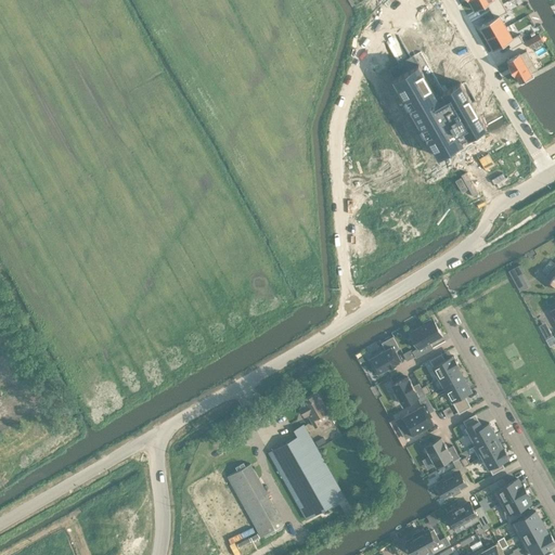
[(500,0),(467,0),(475,11),(487,3),(490,11),(503,3),(500,0)]
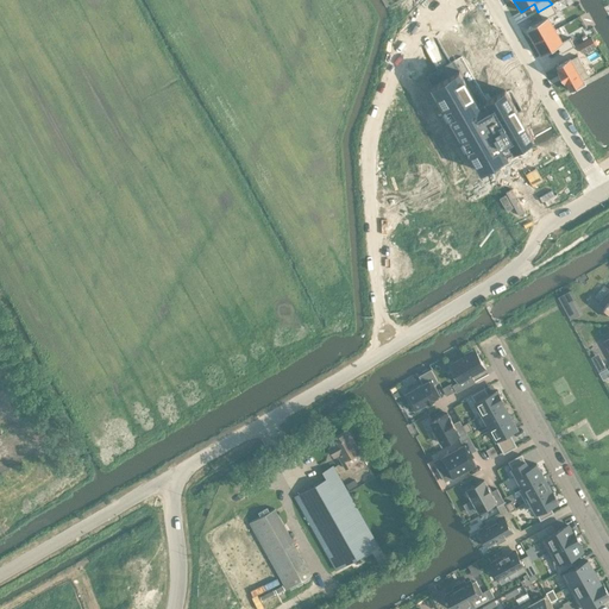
[(487,2),(472,8),(482,33),(491,30),(500,51),(506,49),(487,2)]
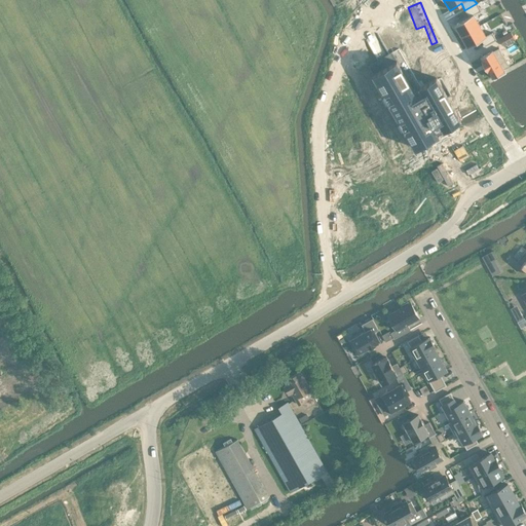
[(468,16),(454,25),(460,36),(479,26),(474,15),(481,11),(477,3),(464,10),(468,16)]
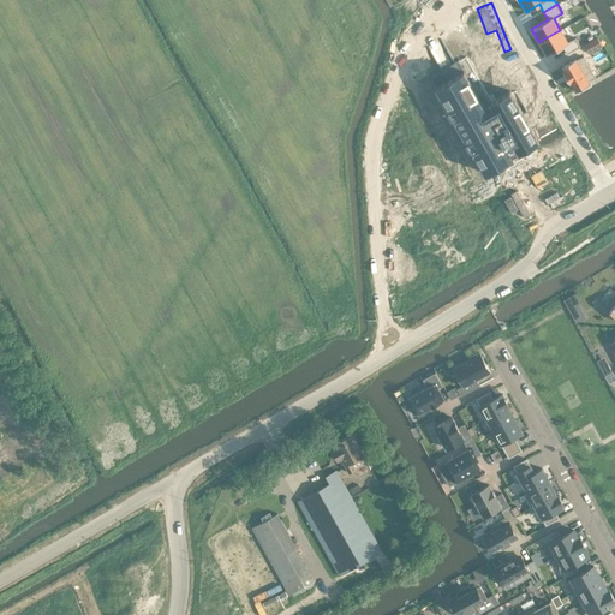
[(560,30),(538,42),(545,55),(562,47),(566,54),(580,47),(574,37),(567,42),(560,30)]
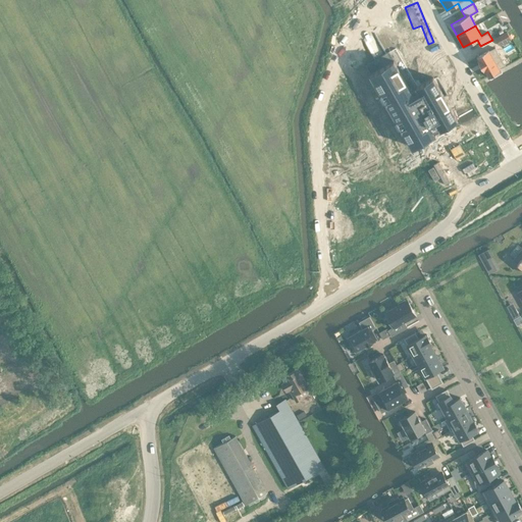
[(507,32),(496,38),(500,45),(511,39),(507,32)]
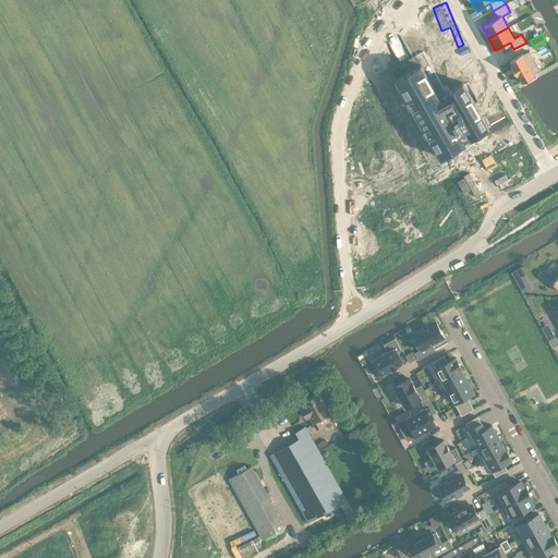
[(422,52),(390,71),(440,157),(465,143),(464,141),(487,128),(462,83),(445,94),(422,52)]
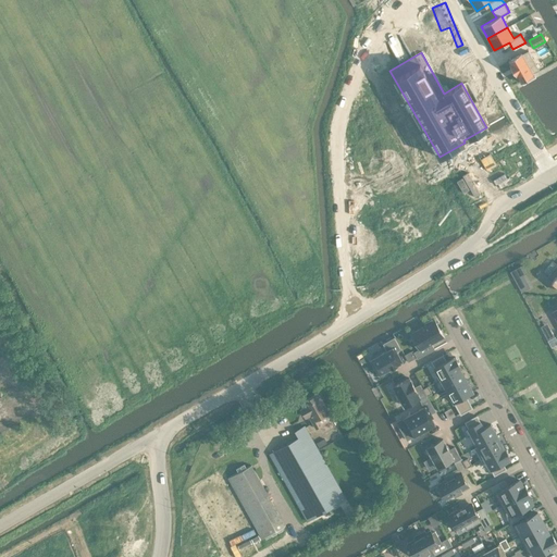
[(521,53),(508,60),(510,63),(509,64),(516,76),(517,75),(521,82),(533,75),(521,53)]
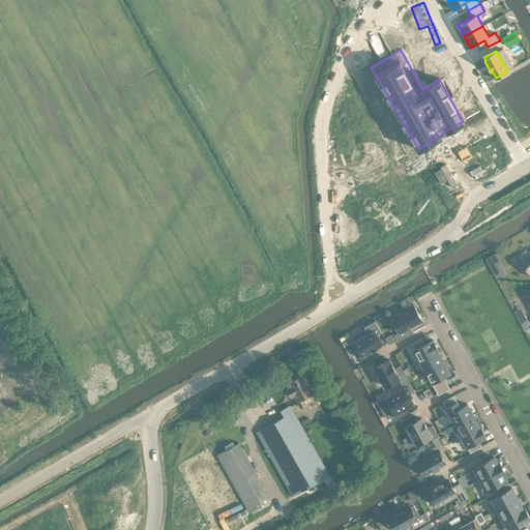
[(529,252),(521,263),(529,270),(529,252)]
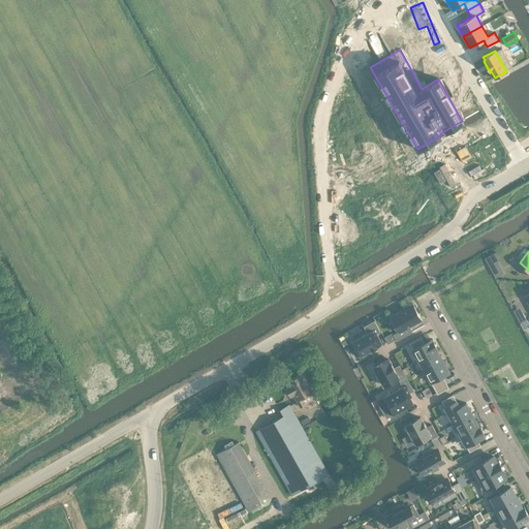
[(497,261),(489,266),(495,277),(503,273),(497,261)]
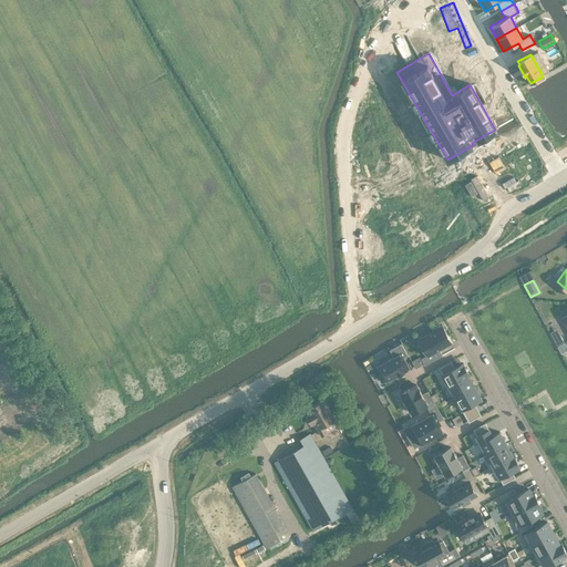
[(433,332),(418,340),(426,356),(421,359),(424,366),(442,356),(439,350),(451,342),(442,327),(441,328),(440,326),(432,330),(433,332)]
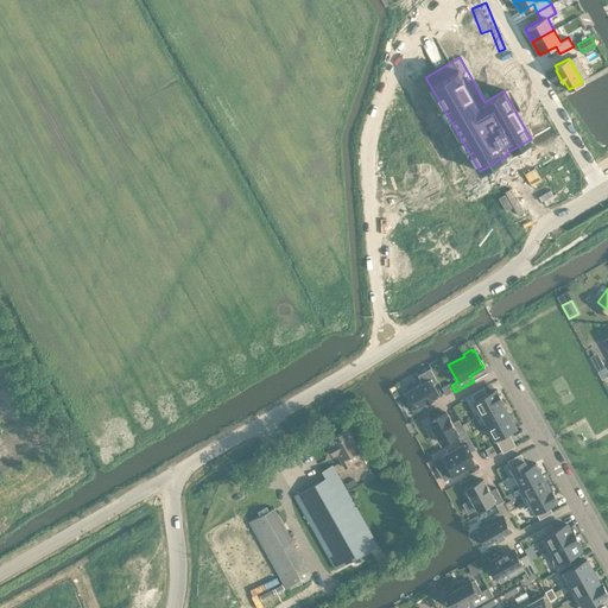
[(601,361),(594,365),(597,371),(605,367),(601,361)]
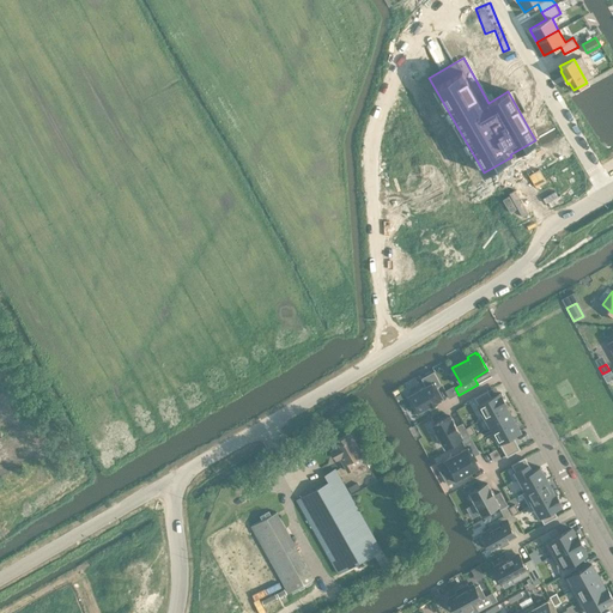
[(425,386),(407,396),(417,413),(428,407),(441,401),(439,400),(441,399),(435,387),(441,383),(434,371),(422,378),(425,386)]
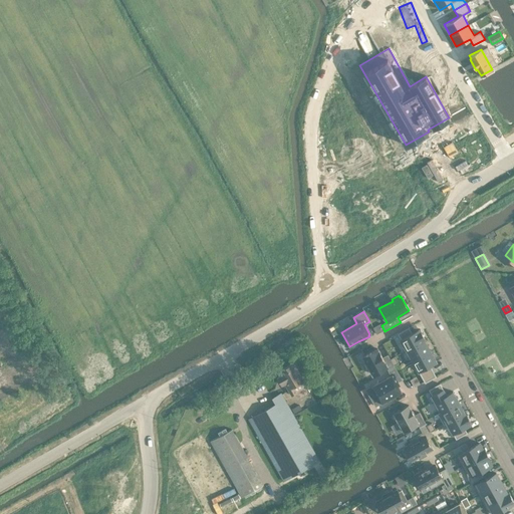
[(409,327),(398,333),(407,349),(425,340),(419,328),(412,332),(409,327)]
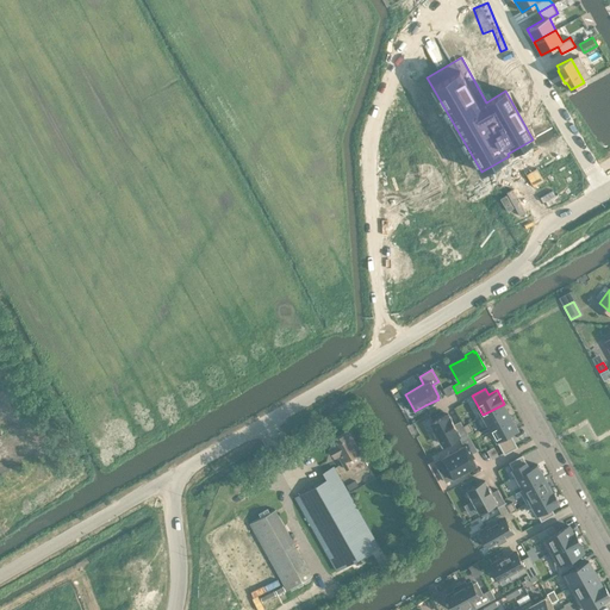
[(504,404),(483,415),(490,428),(510,416),(504,404)]
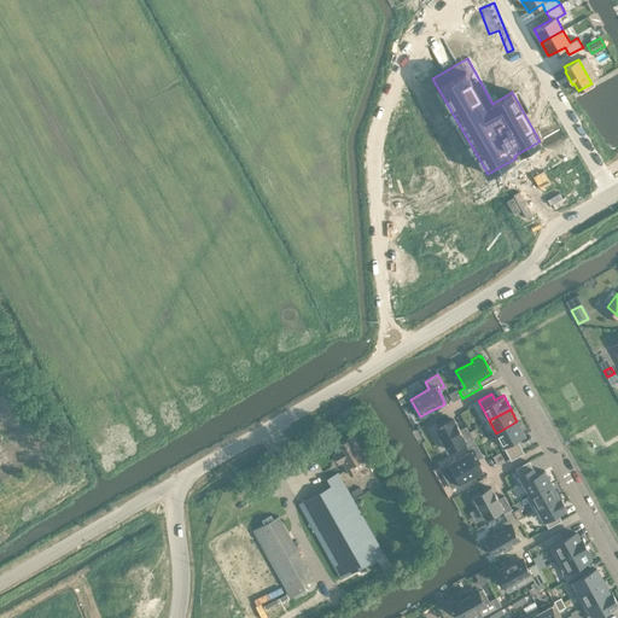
[(454,419),(437,429),(448,450),(465,441),(466,444),(473,441),(466,426),(460,430),(455,421),(454,419)]
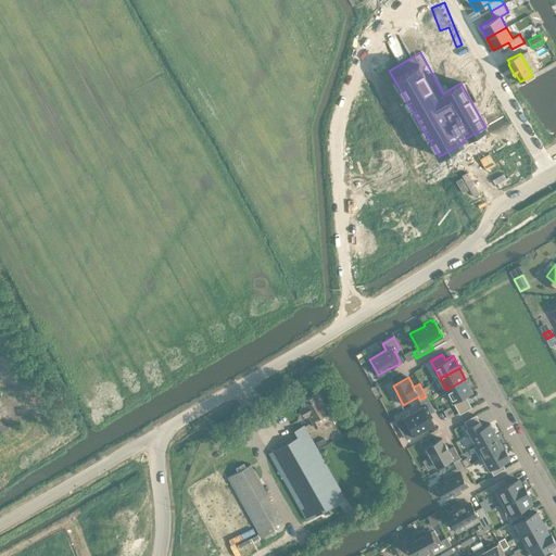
[(465,379),(446,390),(459,414),(471,407),(465,395),(471,391),(465,379)]
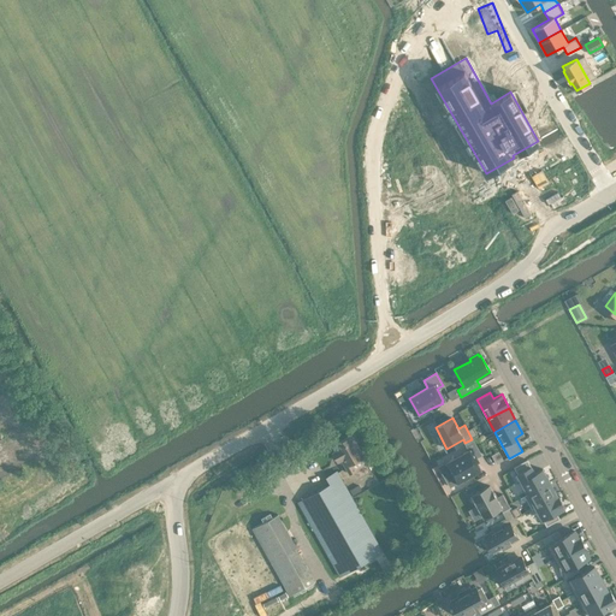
[(367,463),(363,456),(351,434),(335,444),(342,456),(339,457),(349,473),(367,463)]
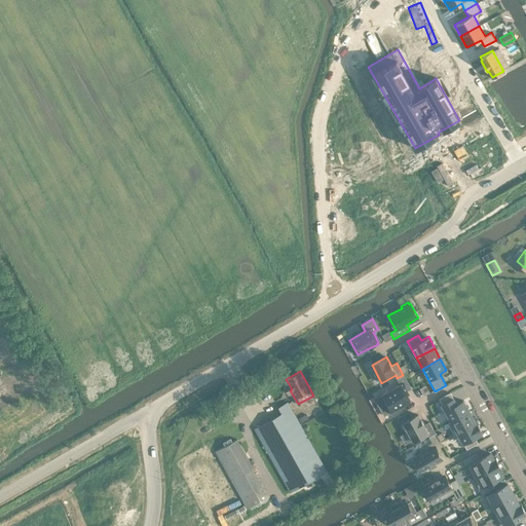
[(400,384),(379,396),(389,412),(410,401),(407,395),(409,395),(407,390),(410,388),(404,376),(398,379),(400,384)]
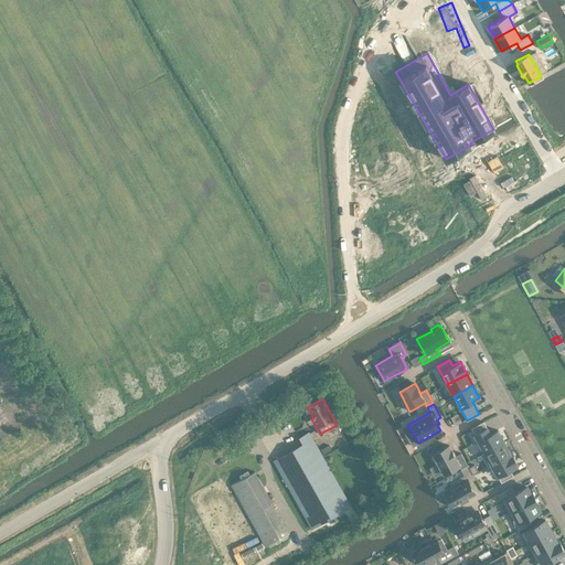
[(483,422),(471,428),(484,452),(504,441),(498,429),(490,434),(483,422)]
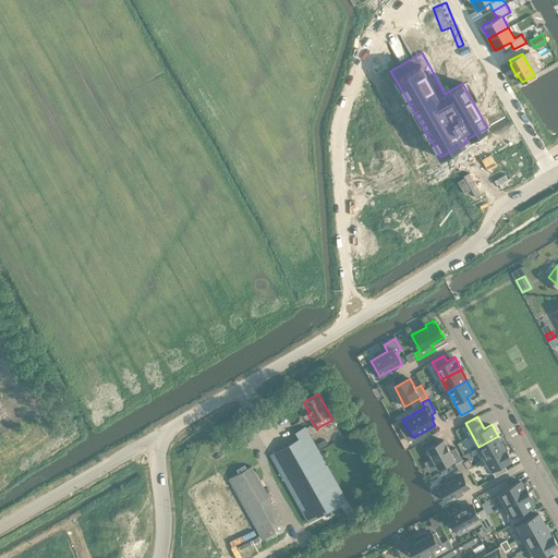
[(269,455),(307,522),(346,500),(315,445),(305,426),(295,433),(299,438),(269,455)]
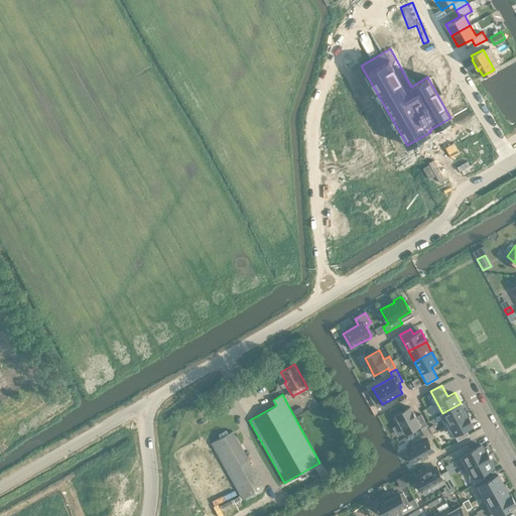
[(316,394),(312,396),(323,414),(327,411),(316,394)]
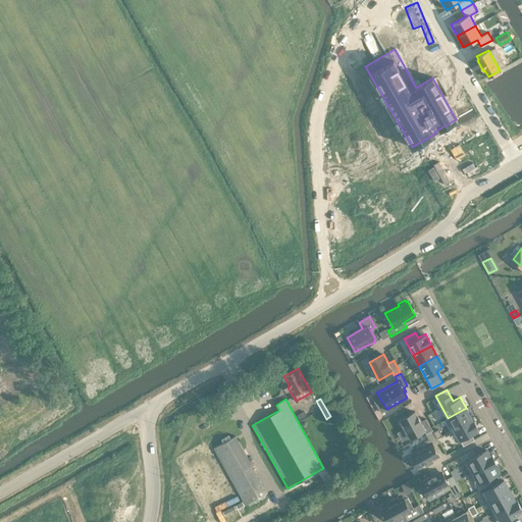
[(466,408),(448,418),(444,419),(451,431),(454,429),(471,419),(471,418),(466,408)]
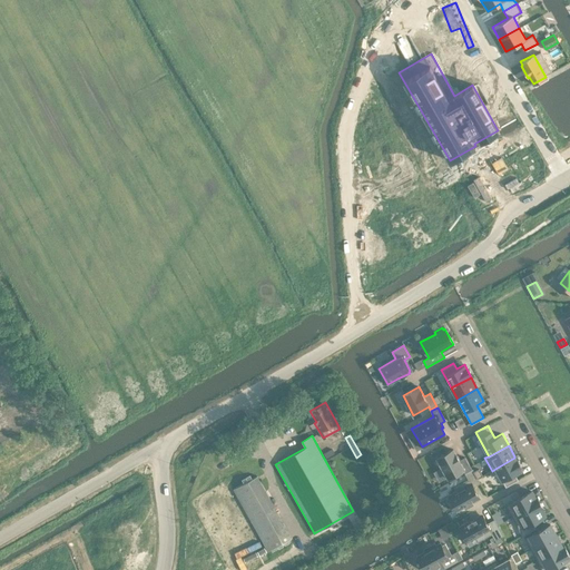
[(332,449),(323,453),(327,460),(335,455),(332,449)]
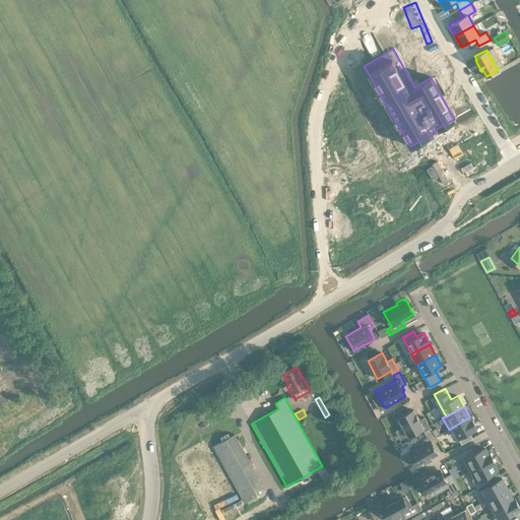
[(424,416),(418,419),(414,412),(412,409),(398,417),(403,426),(400,428),(405,436),(408,435),(408,436),(423,428),(424,432),(430,429),(424,416)]
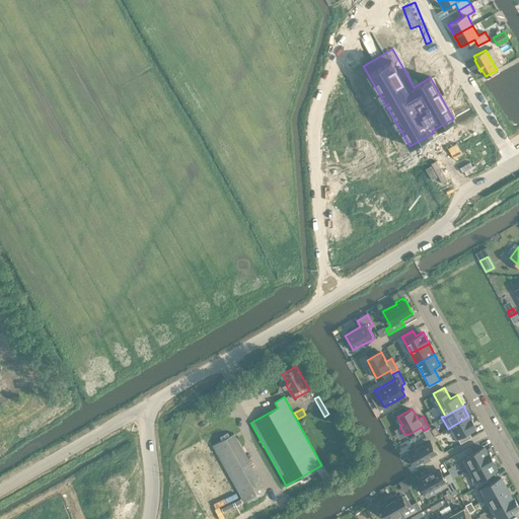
[(468,417),(451,427),(460,443),(471,437),(468,431),(475,427),(469,416),(468,416),(468,417)]
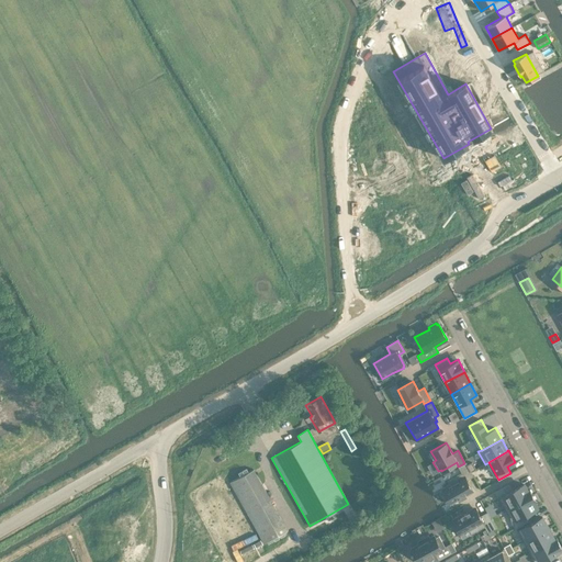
[(462,473),(449,481),(451,485),(442,490),(450,502),(458,497),(459,498),(467,494),(465,493),(472,490),(465,480),(473,475),(471,472),(467,465),(465,463),(459,467),(462,473)]
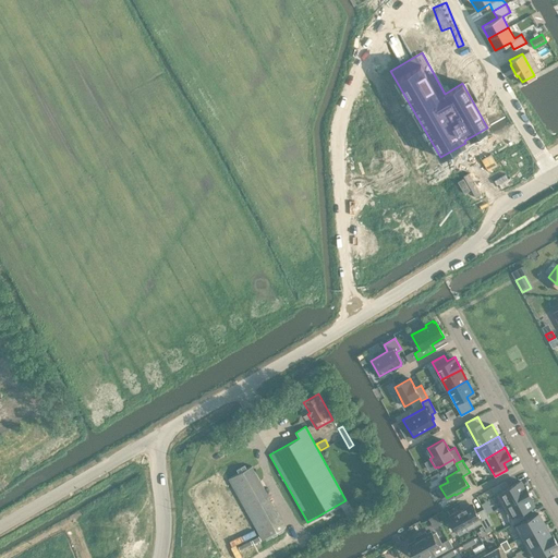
[(228,478),(245,509),(263,540),(286,526),(268,496),(251,465),(228,478)]
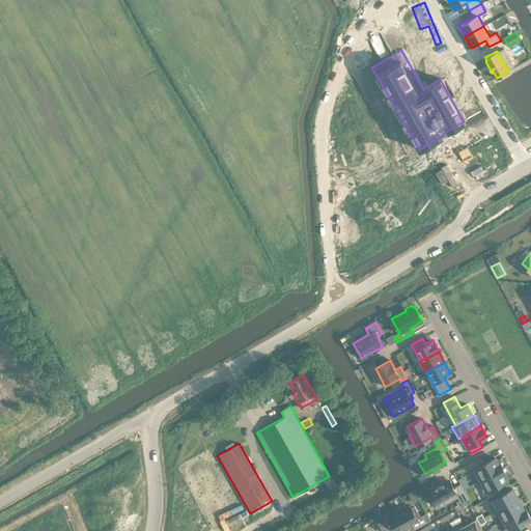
[(477,481),(502,468),(500,463),(498,463),(495,457),(483,464),(480,457),(468,465),(477,481)]
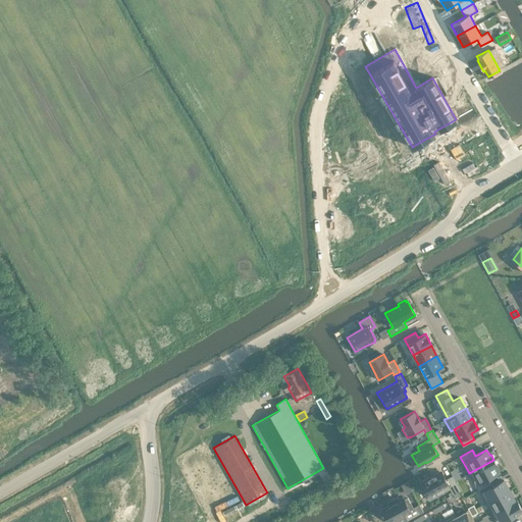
[(493,460),(469,473),(478,490),(490,483),(487,478),(499,472),(496,466),(497,465),(493,460)]
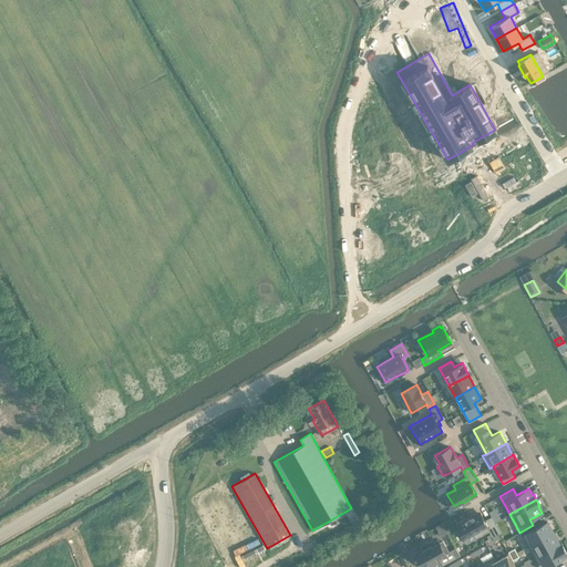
[(465,521),(457,525),(464,538),(473,533),(475,537),(488,529),(493,537),(500,533),(491,517),(484,521),(480,513),(473,516),(473,515),(465,519),(465,521)]
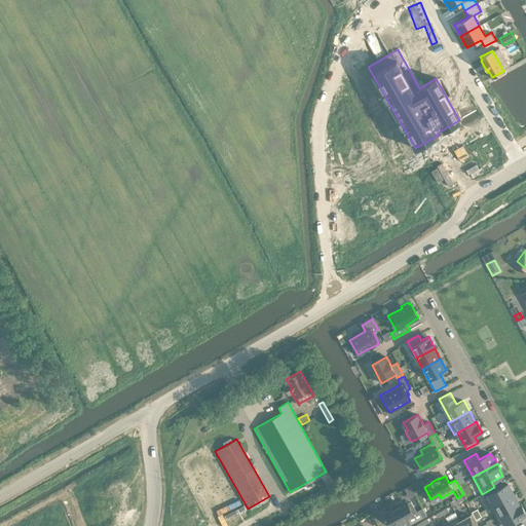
[(506,484),(484,496),(489,506),(513,494),(506,484)]
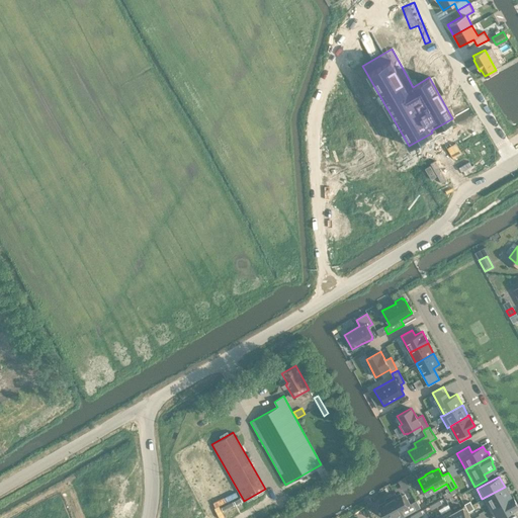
[(505,487),(482,499),(488,510),(510,498),(509,497),(507,493),(508,493),(505,487)]
